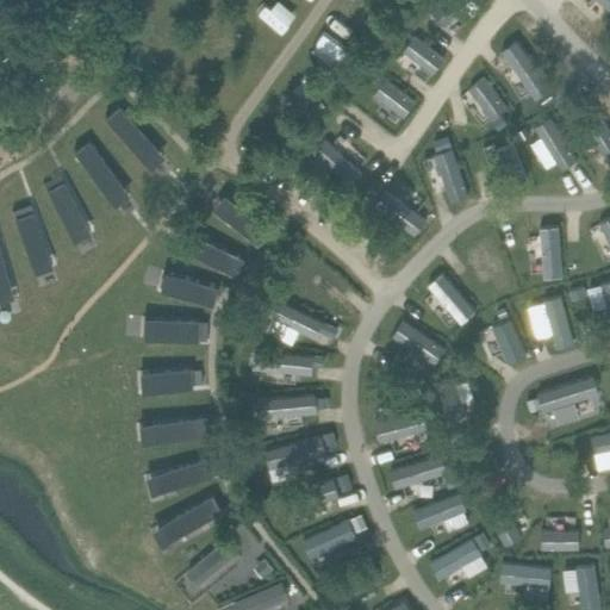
[(444,0),(428,17),(442,31),(472,0),(444,0)]
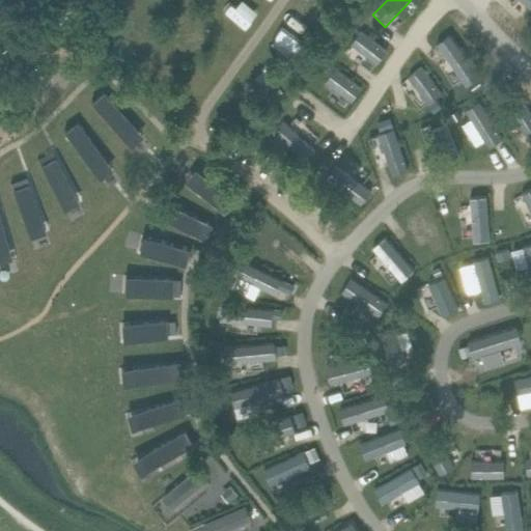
[(530,0),(516,0),(530,14),(530,0)]
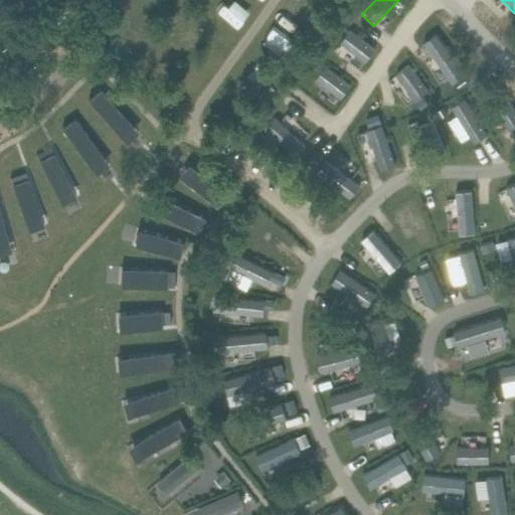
[(377,51),(348,26),(337,38),(366,63),(377,51)]
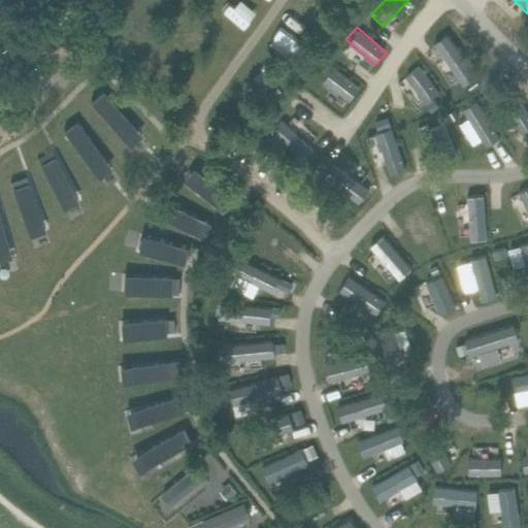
[(472,65),(451,32),(436,41),(459,74),(472,65)]
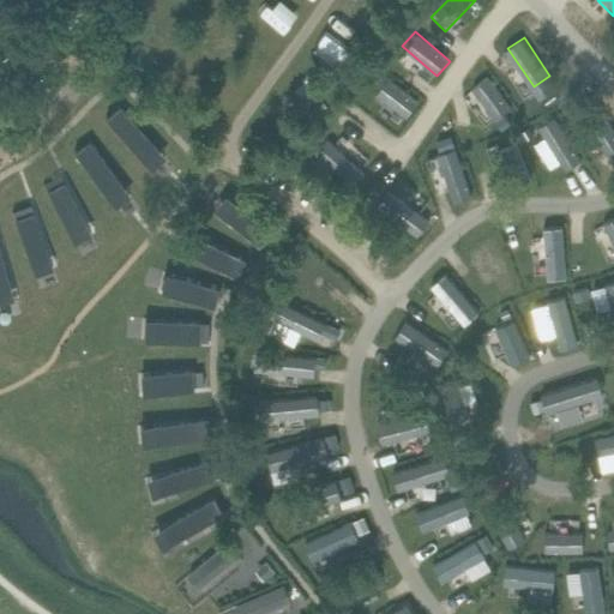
[(375,68),(369,76),(379,83),(385,76),(375,68)]
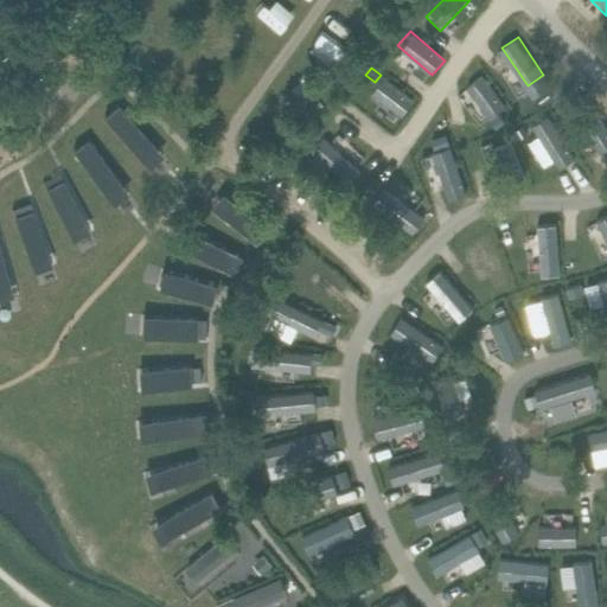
[(417,104),(382,75),(370,89),(404,119),(417,104)]
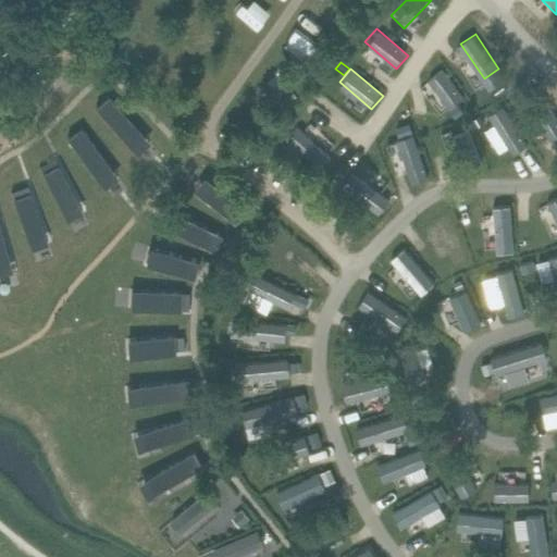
[(463,98),(443,71),(429,81),(448,109),(463,98)]
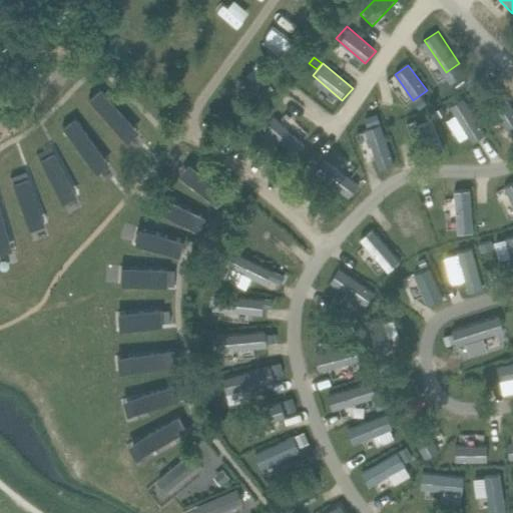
[(462,73),(453,80),(457,86),(467,79),(462,73)]
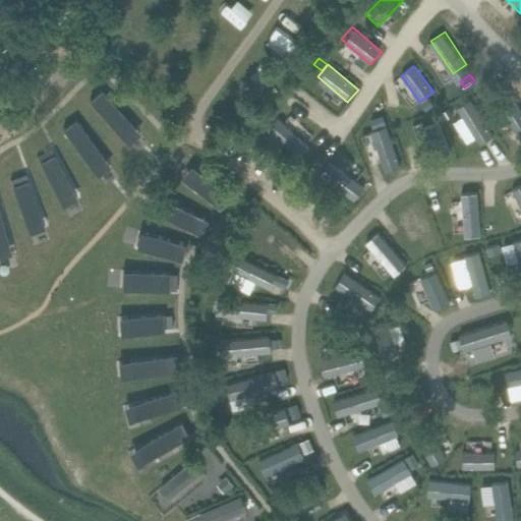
[(103,89),(91,100),(130,141),(142,129),(103,89)]
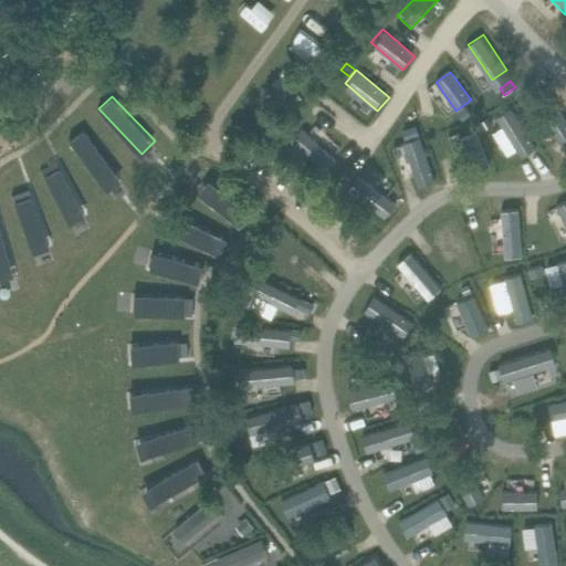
[(540,114),(564,148),(565,146),(565,119),(554,104),(540,114)]
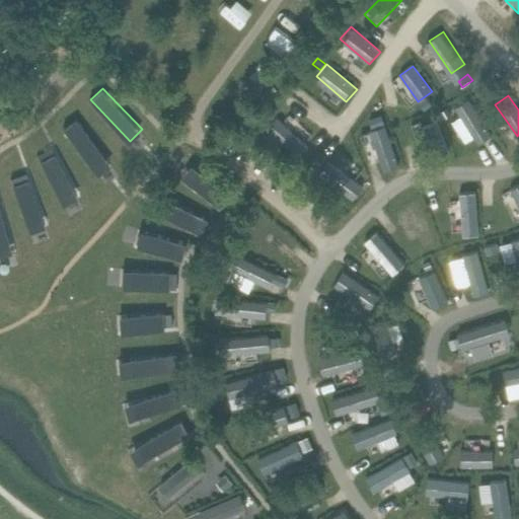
[(426,96),(419,101),(424,108),(431,103),(426,96)]
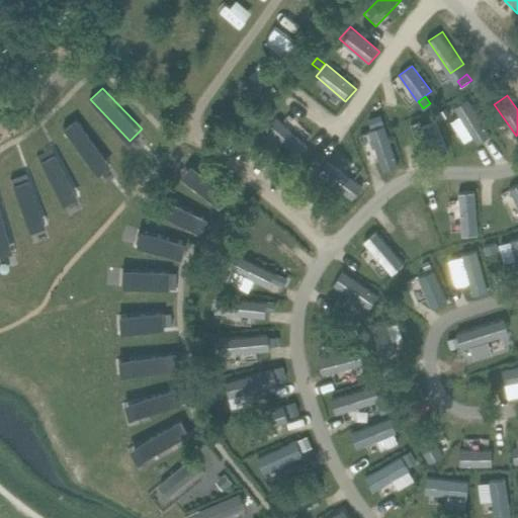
[(485,131),(464,97),(450,106),(470,139),(485,131)]
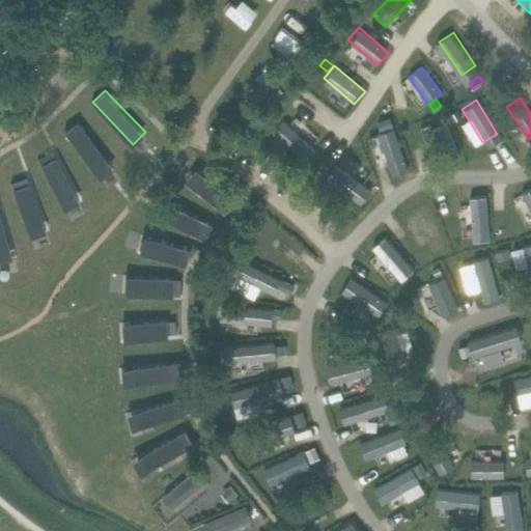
[(455,108),(448,113),(453,120),(460,116),(455,108)]
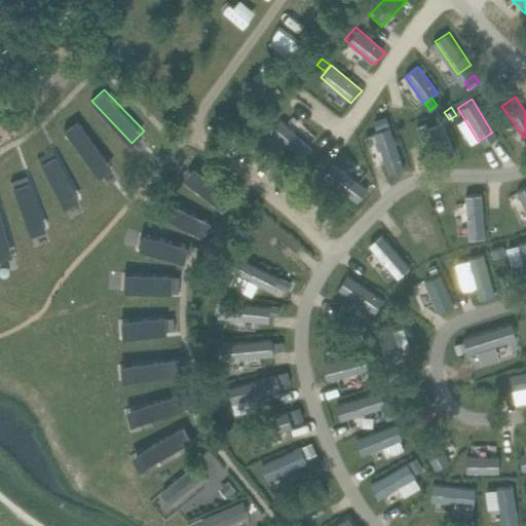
[(385,115),(374,119),(377,127),(388,123),(385,115)]
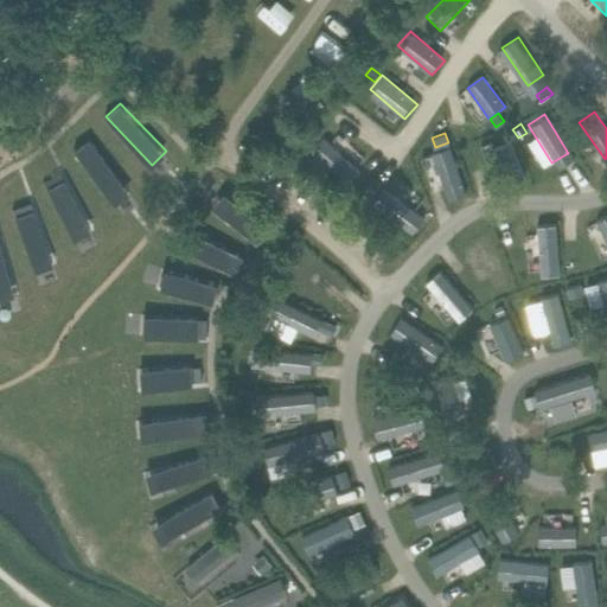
[(114,204),(131,192),(91,136),(76,148),(114,204)]
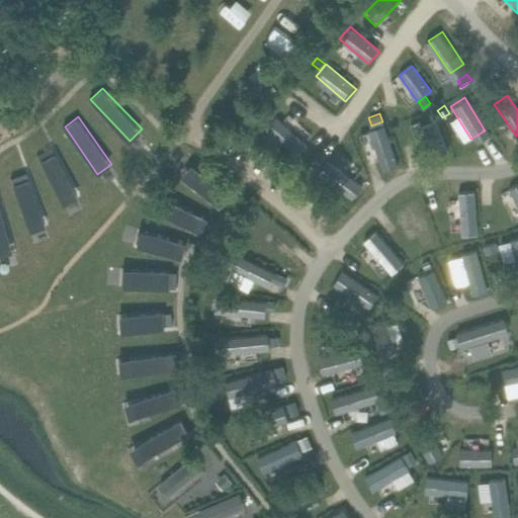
[(305,143),(275,118),(265,131),(294,156),(305,143)]
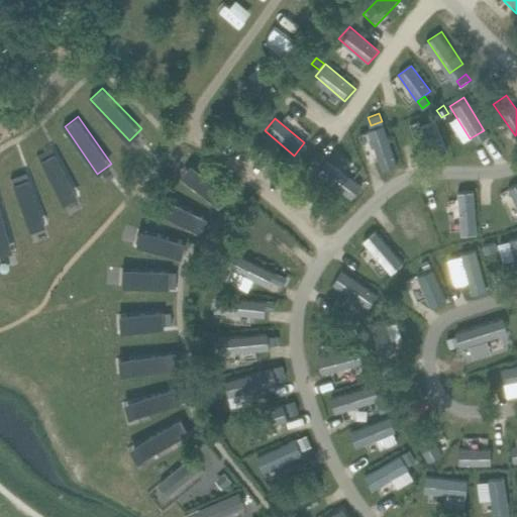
[(448,158),(435,121),(419,127),(433,164),(448,158)]
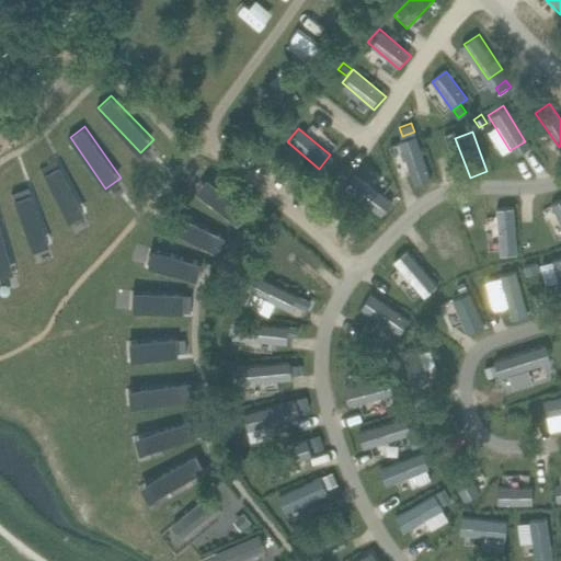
[(430,175),(415,136),(398,142),(413,182),(430,175)]
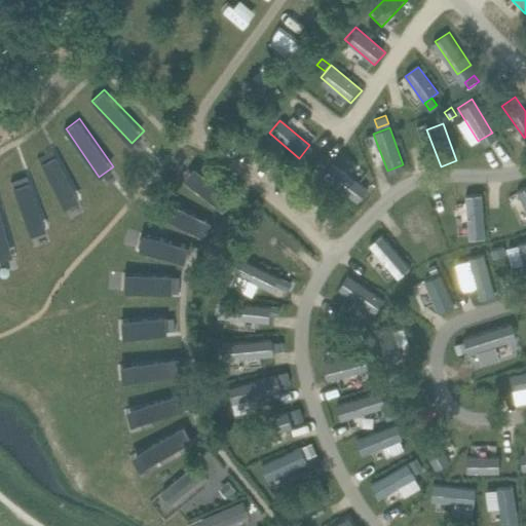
[(50,148),(36,156),(39,161),(53,154),(50,148)]
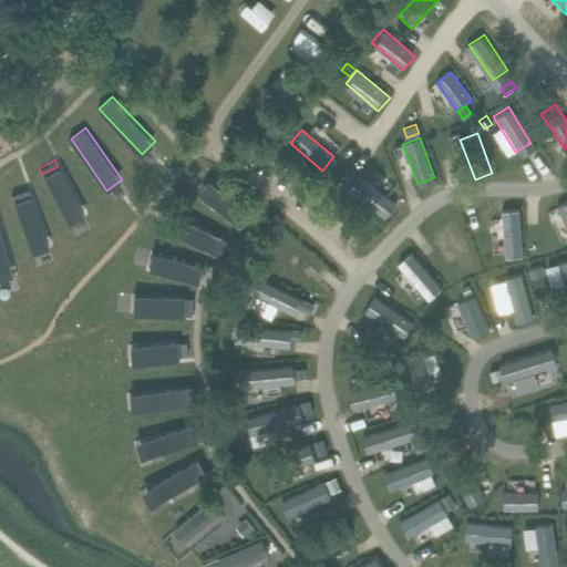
[(343,174),(338,182),(344,186),(350,178),(343,174)]
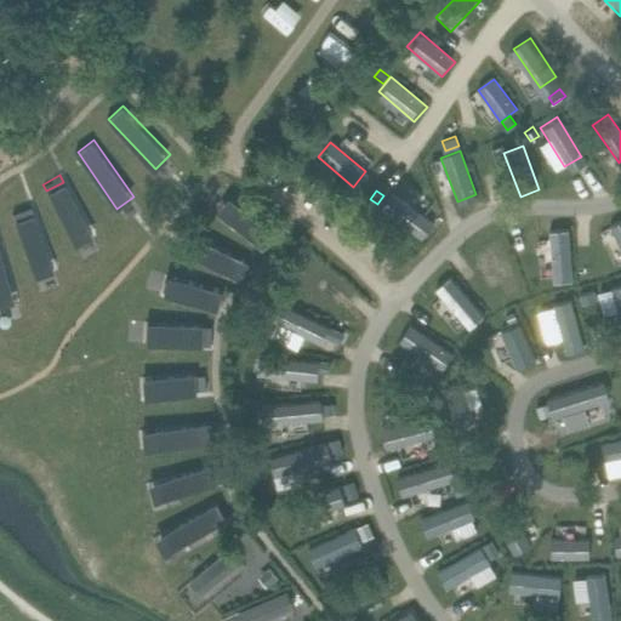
[(232,194),(220,210),(268,246),(280,231),(232,194)]
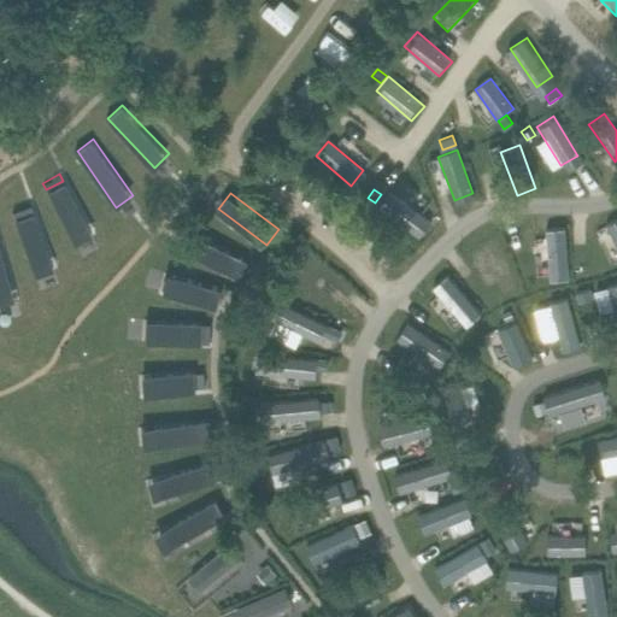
[(423,223),(388,193),(376,207),(411,238),(423,223)]
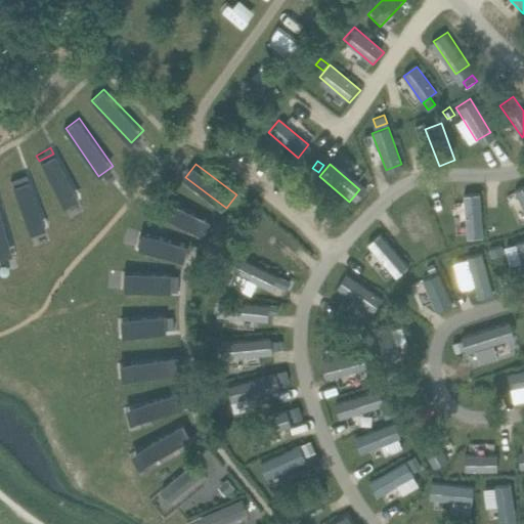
[(25,174),(9,180),(11,185),(27,179),(25,174)]
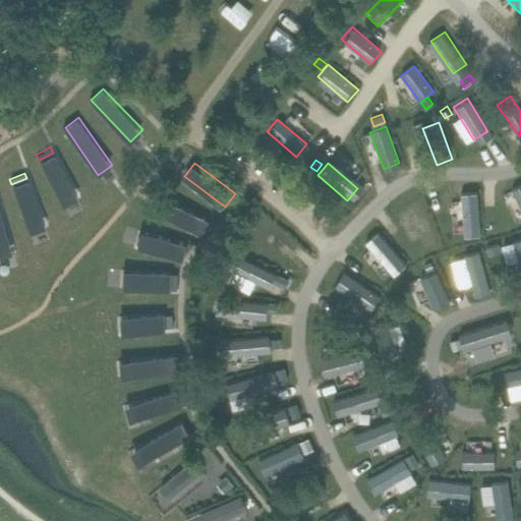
[(14,184),(30,231),(48,225),(32,178),(14,184)]
